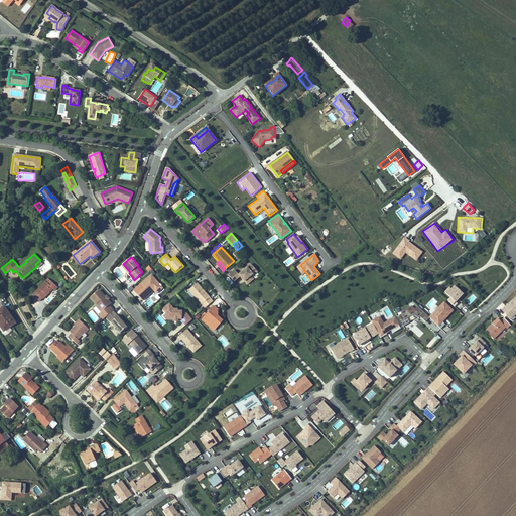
[(130,272),(123,264),(122,265),(129,273),(130,272)]
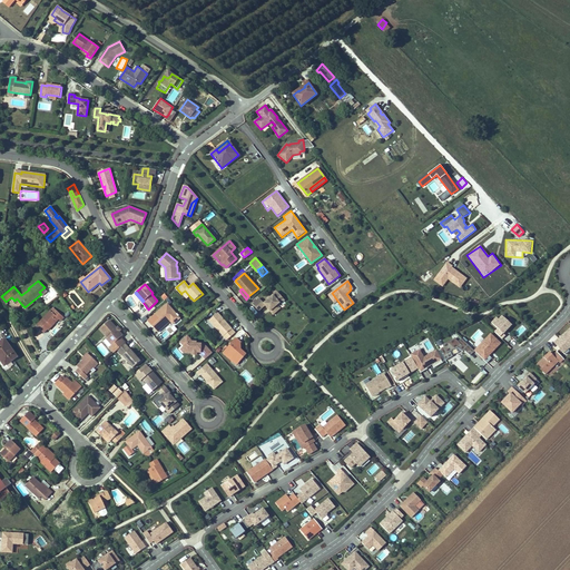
[(281,308),(275,303),(282,297),(277,292),(264,303),(259,298),(253,304),(258,311),(265,305),(273,314),(281,308)]
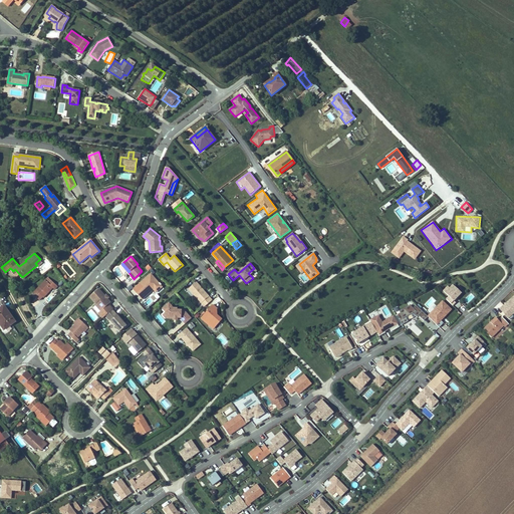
[(304,271),(299,264),(296,266),(301,273),(304,271)]
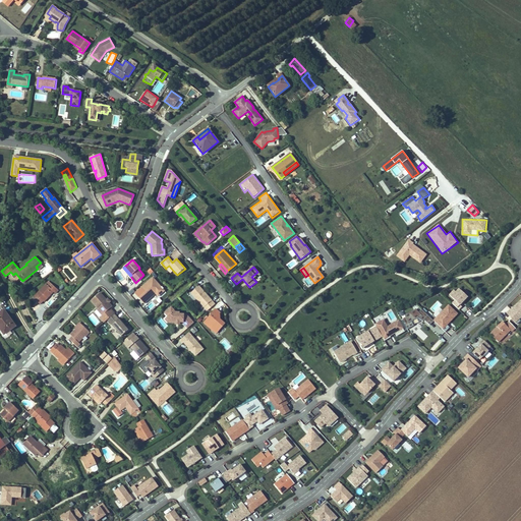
[(165,291),(163,289),(164,289),(162,287),(161,287),(153,278),(141,287),(146,292),(138,297),(143,303),(156,293),(158,296),(165,291)]
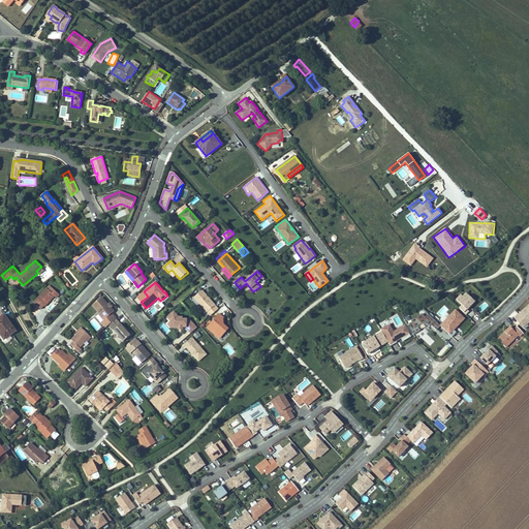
[(44,307),(54,296),(56,298),(59,294),(53,289),(51,292),(47,288),(34,303),(40,309),(43,306),(44,307)]
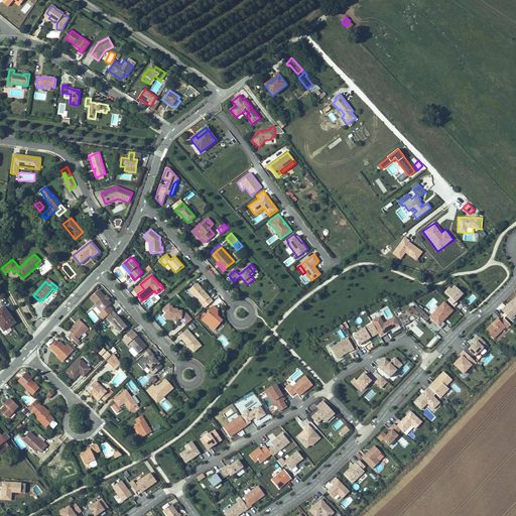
[(213,301),(197,283),(189,289),(206,308),(213,301)]
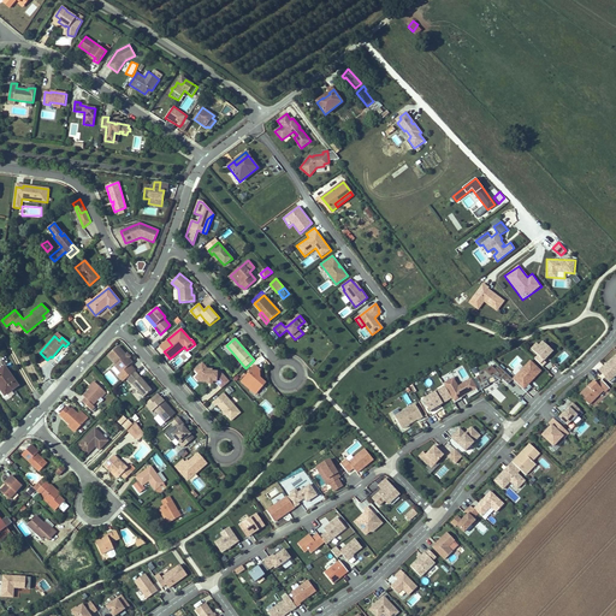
[(164,351),(172,345),(167,339),(160,347),(164,351)]
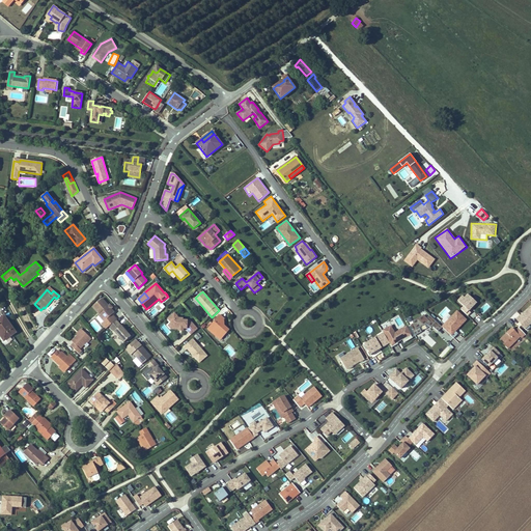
[(472,307),(476,303),(468,295),(465,298),(463,296),(457,301),(464,306),(460,309),(468,316),(471,312),(469,311),(472,307)]
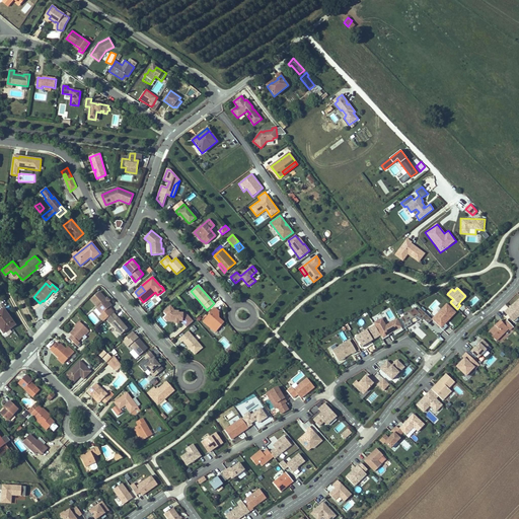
[(115,312),(109,307),(112,305),(108,302),(105,299),(99,292),(91,299),(98,307),(103,313),(101,314),(99,316),(103,321),(106,318),(114,312),(115,312)]
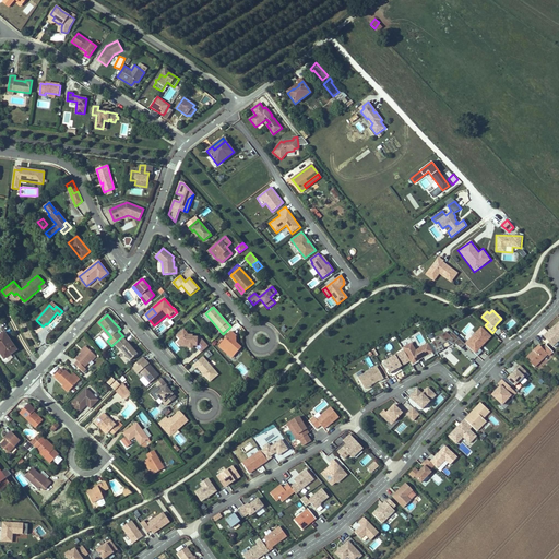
[(509,330),(516,323),(512,319),(504,325),(509,330)]
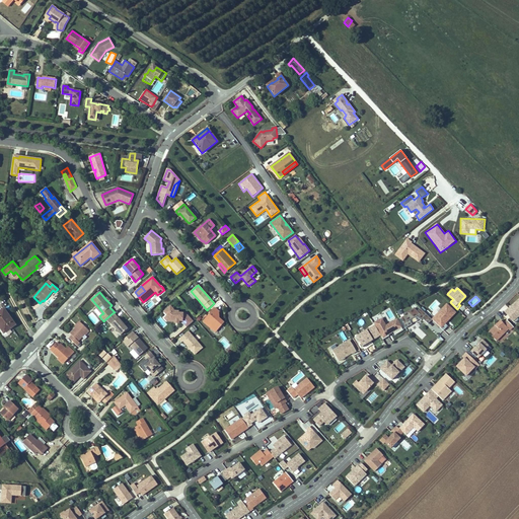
[(517,317),(518,314),(518,298),(512,305),(513,306),(506,313),(515,323),(518,319),(517,317)]
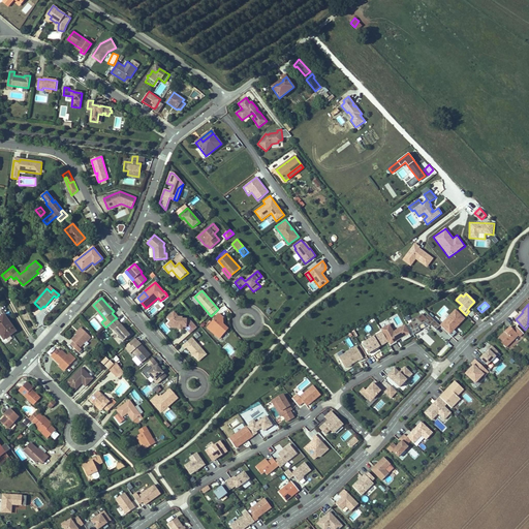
[(454,330),(464,318),(456,310),(440,325),(453,337),(457,333),(454,330)]
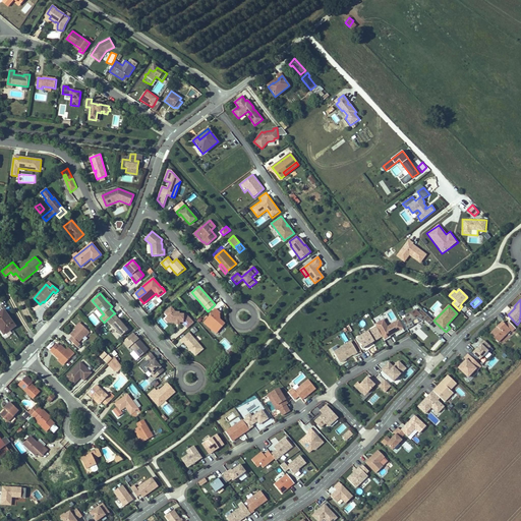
[(193,323),(186,314),(180,314),(180,312),(175,312),(171,307),(165,312),(168,316),(167,317),(170,322),(175,322),(175,323),(176,323),(179,323),(179,322),(183,322),(183,324),(187,329),(193,323)]
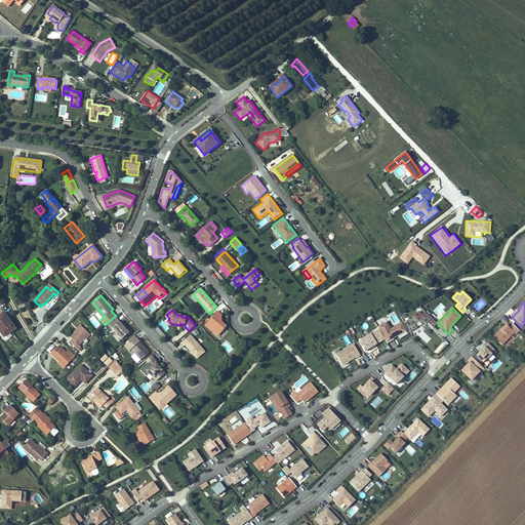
[(15,329),(4,312),(0,314),(0,331),(4,337),(15,329)]
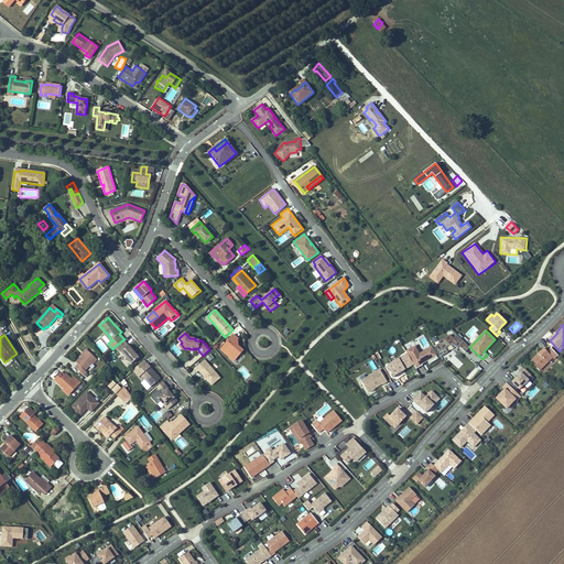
[(243,350),(235,343),(238,339),(234,335),(220,349),(226,354),(227,353),(236,359),(243,350)]
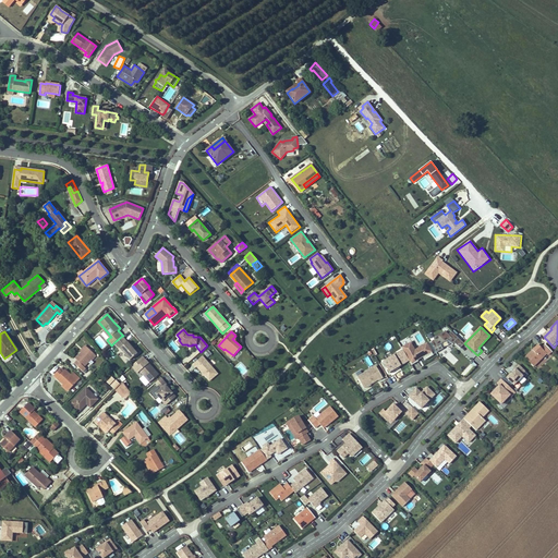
[(440,344),(448,340),(452,344),(455,342),(460,348),(464,343),(451,331),(448,335),(445,331),(433,338),(434,340),(431,342),(436,353),(444,349),(440,344)]
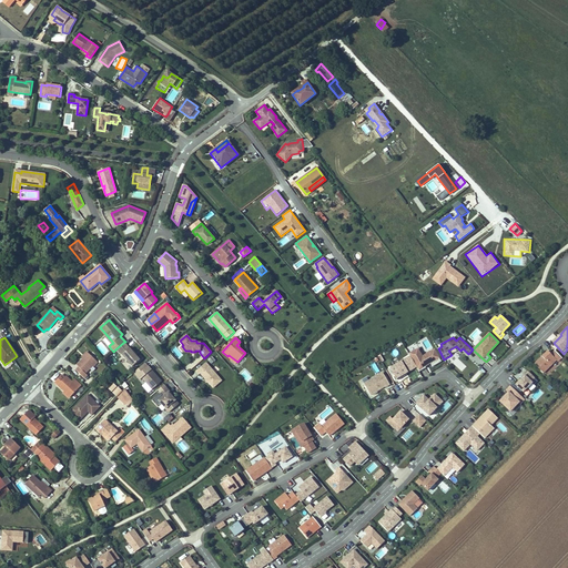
[(135,354),(124,342),(117,348),(132,366),(140,359),(137,355),(135,356),(134,355),(135,354)]
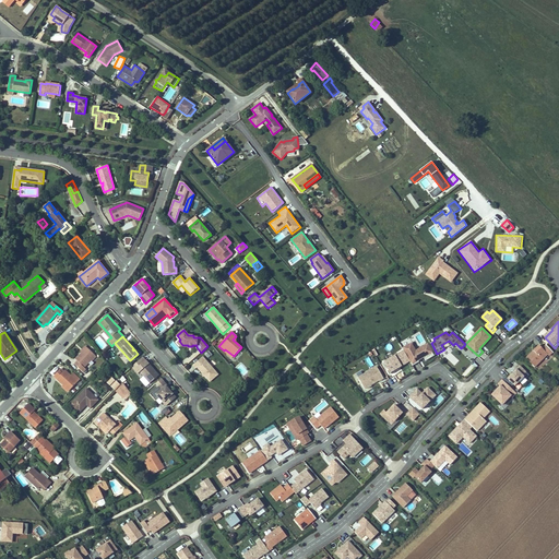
[(435,355),(429,345),(417,352),(412,343),(403,348),(403,349),(409,360),(413,366),(419,361),(419,360),(424,357),(426,360),(435,355)]
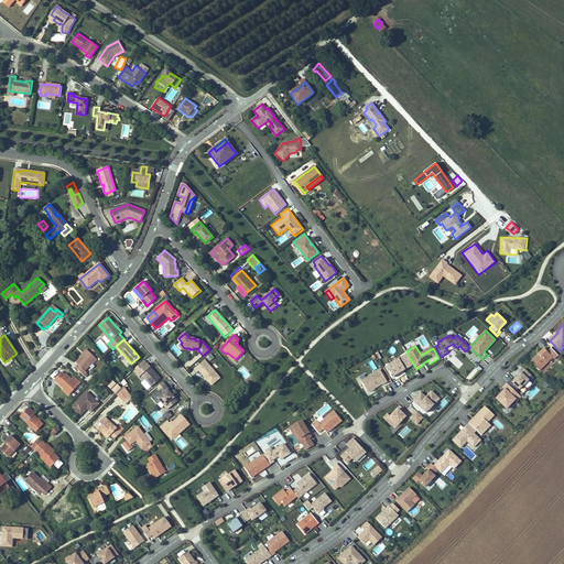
[(544,348),(531,361),(540,370),(552,358),(554,359),(557,355),(551,348),(548,351),(544,348)]
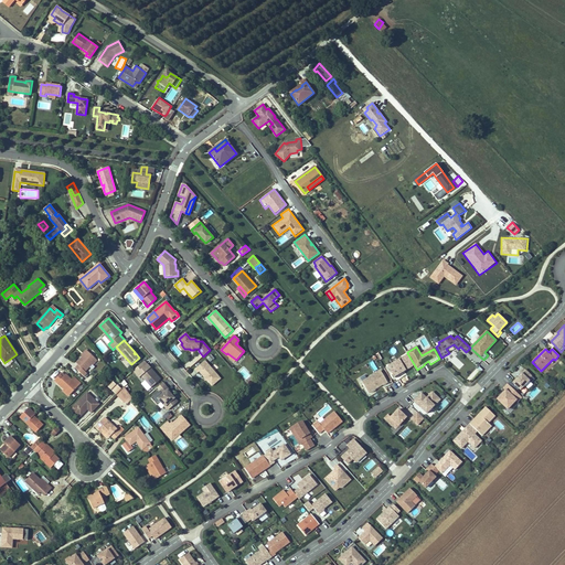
[(85,371),(96,360),(87,351),(83,356),(76,363),(78,365),(75,368),(84,376),(87,373),(85,371)]
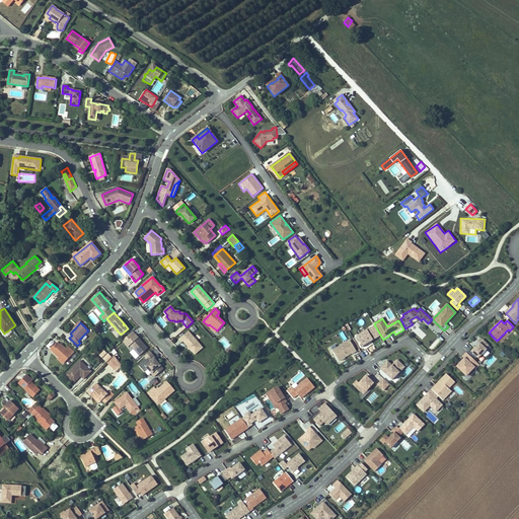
[(217,330),(209,324),(208,325),(216,332),(217,330)]
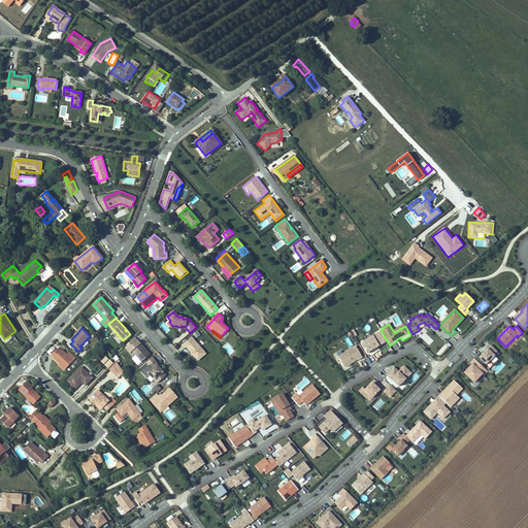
[(368,352),(387,340),(381,330),(362,341),(368,352)]
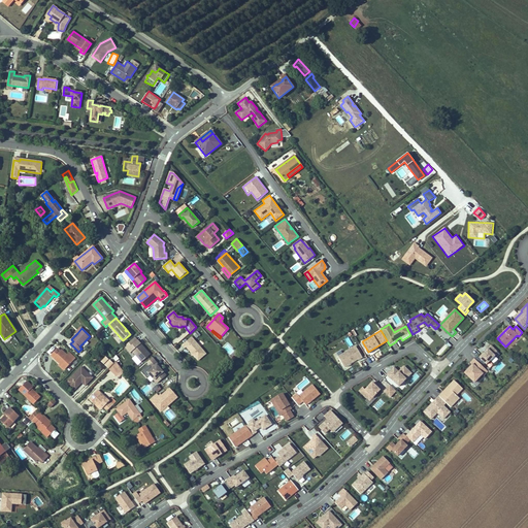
[(429,345),(433,340),(425,333),(421,337),(429,345)]
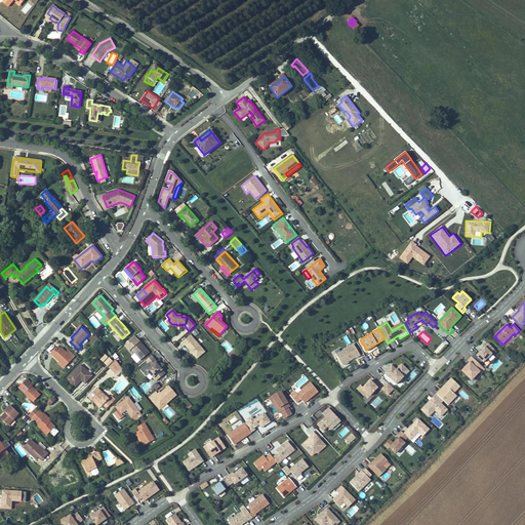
[(205,352),(191,334),(182,342),(185,346),(186,345),(191,351),(193,351),(193,354),(197,359),(205,352)]
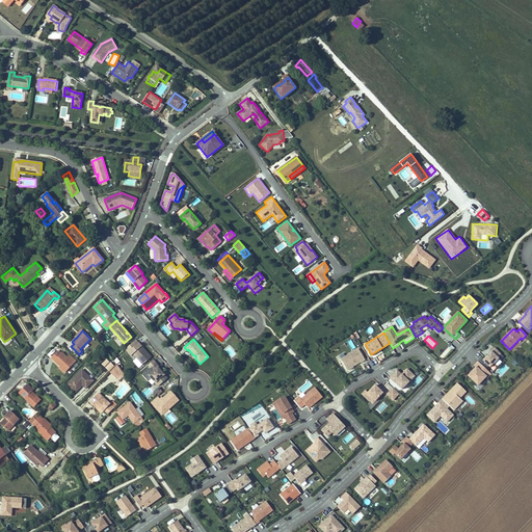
[(136,345),(134,342),(126,349),(131,355),(133,353),(143,365),(151,357),(138,343),(136,345)]
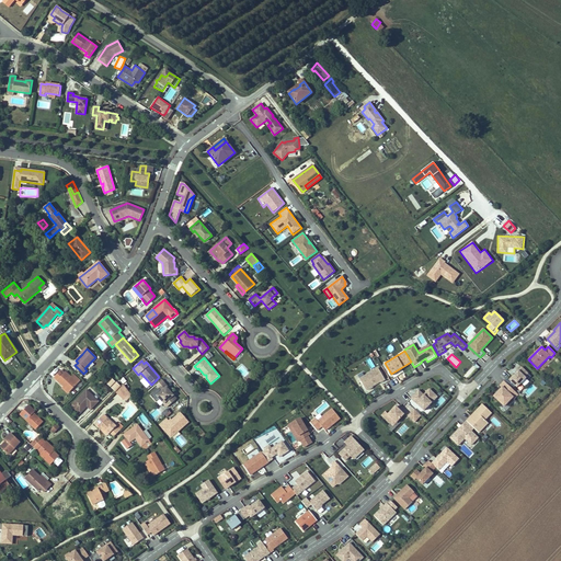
[(241,365),(237,369),(243,377),(249,373),(241,365)]
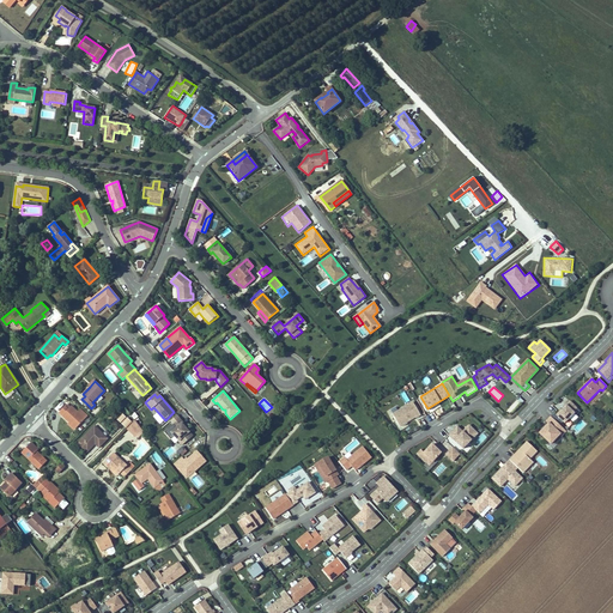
[(554,413),(551,417),(560,425),(563,422),(565,423),(575,413),(574,412),(577,408),(570,401),(557,416),(554,413)]
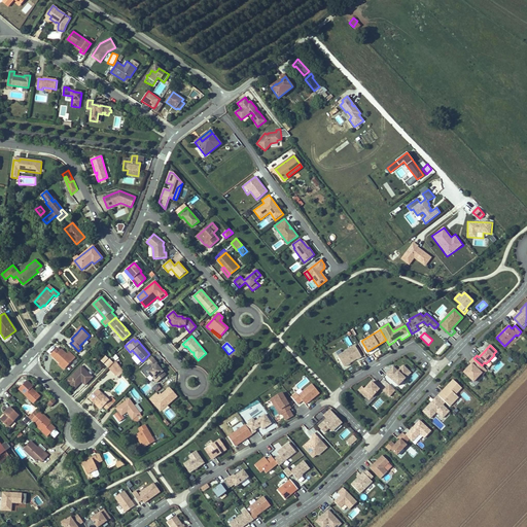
[(355,346),(338,356),(344,366),(357,358),(357,359),(361,357),(355,346)]
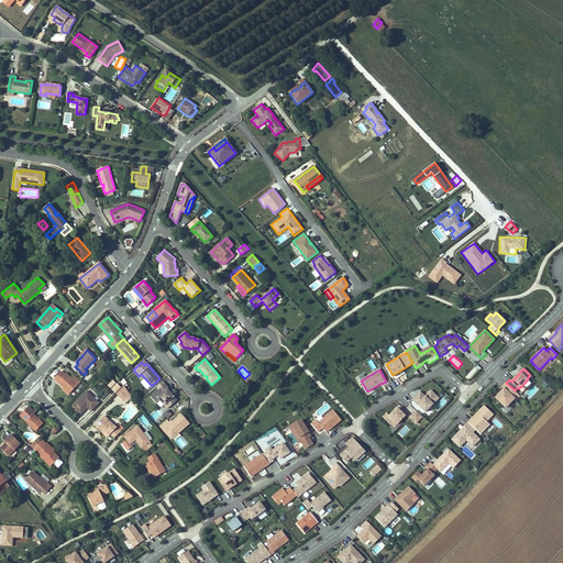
[(72,378),(65,373),(64,374),(62,372),(54,378),(64,388),(69,394),(78,385),(72,378)]
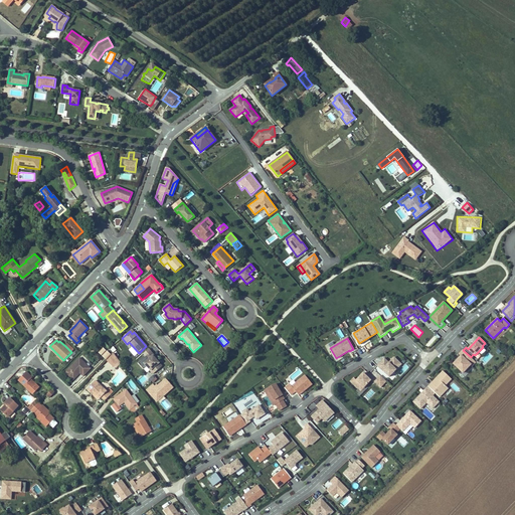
[(73,350),(67,344),(65,346),(71,352),(73,350)]
